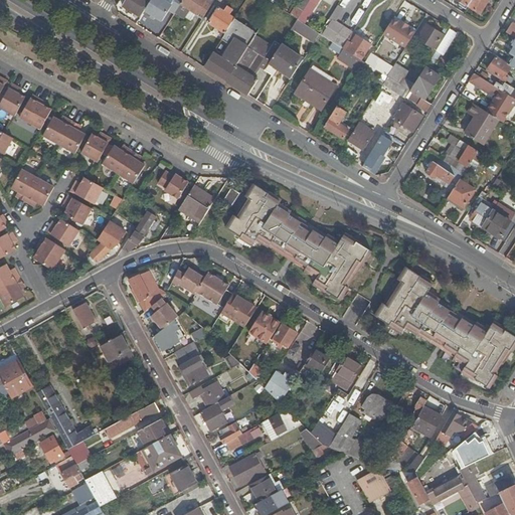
[(125,0),(122,6),(140,17),(145,10),(151,0),(125,0)]
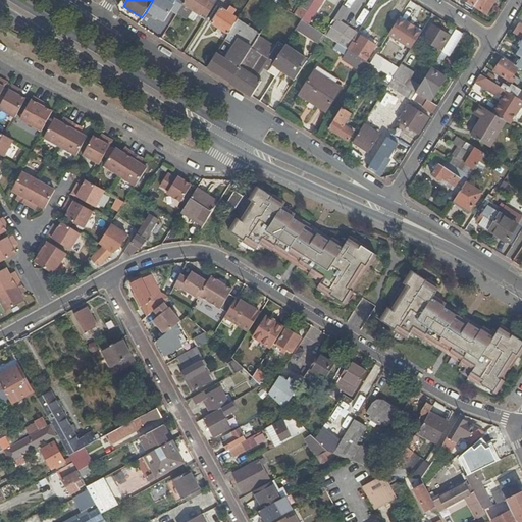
[(153,0),(147,10),(164,20),(170,10),(175,3),(173,2),(169,0),(153,0)]
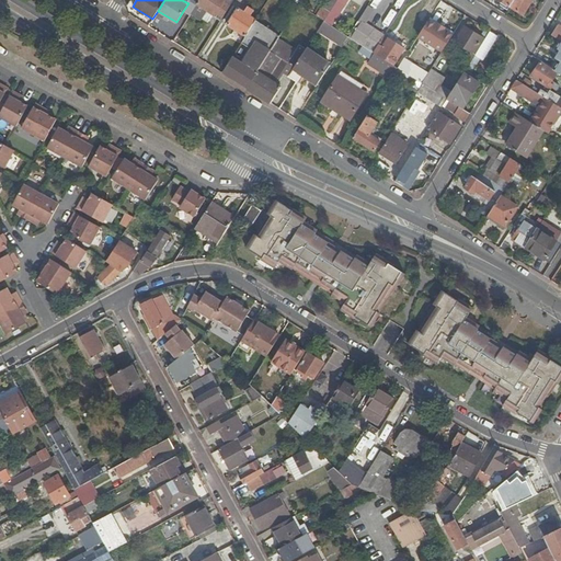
[(183,11),(190,15),(190,14),(196,3),(191,0),(187,0),(186,2),(189,3),(183,11)]
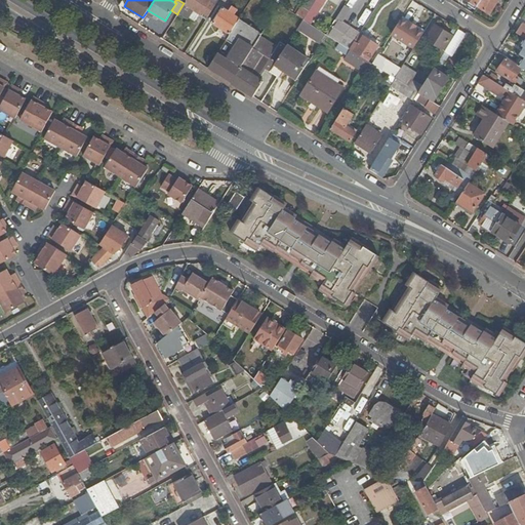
[(186,0),(184,3),(177,13),(186,18),(188,16),(192,10),(197,14),(199,15),(208,0),(186,0)]
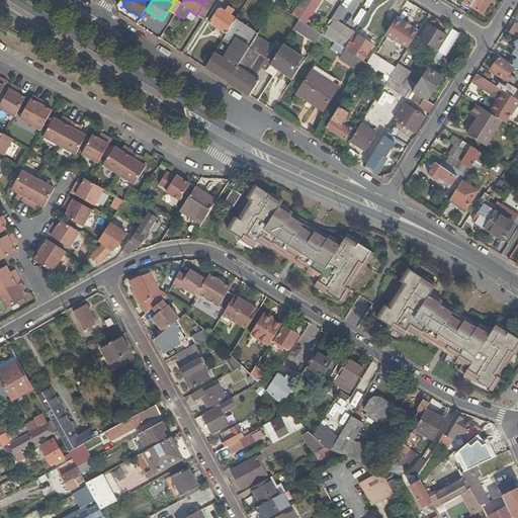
[(205,0),(196,15),(203,19),(214,0),(205,0)]
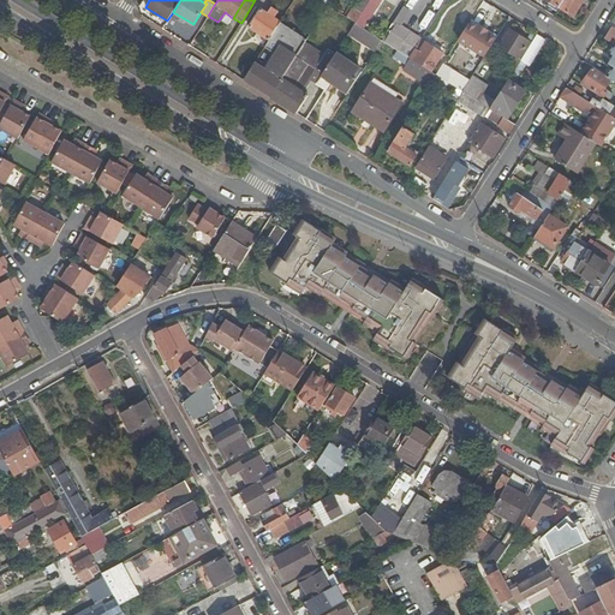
[(354,24),(369,0),(356,0),(345,18),(354,24)]
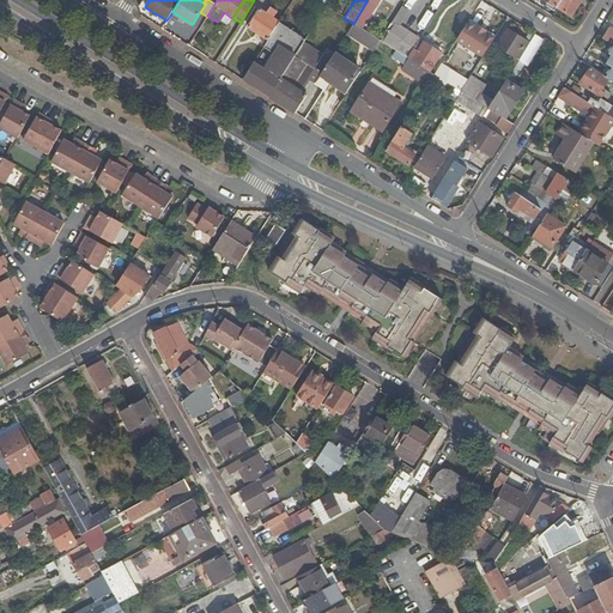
[(402,0),(405,1),(405,0),(368,0),(353,24),(359,28),(376,0),(402,0)]
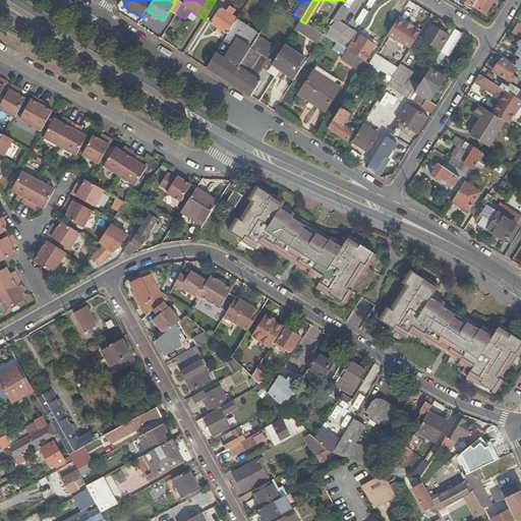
[(475,0),(472,6),(484,14),(493,0),(475,0)]
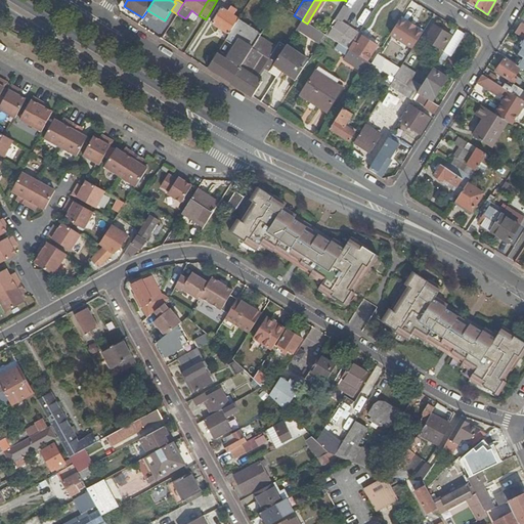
[(213,24),(229,34),(238,19),(239,18),(232,14),(234,10),(231,8),(228,12),(222,8),(213,24)]
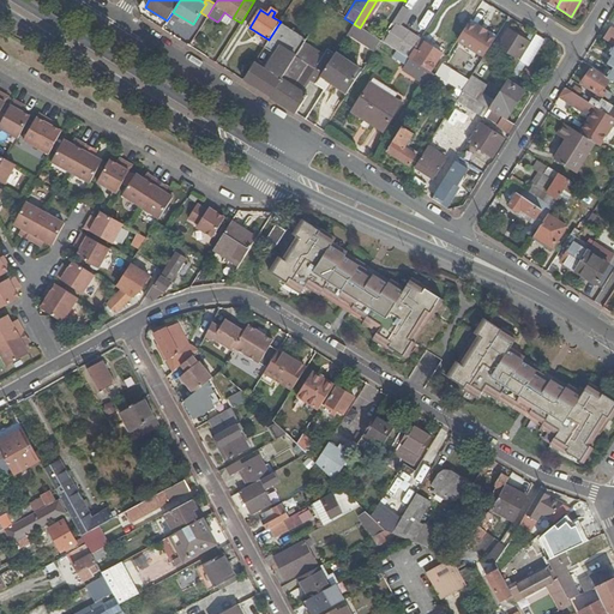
[(495,38),(509,17),(499,11),(491,24),(488,23),(483,31),(495,38)]
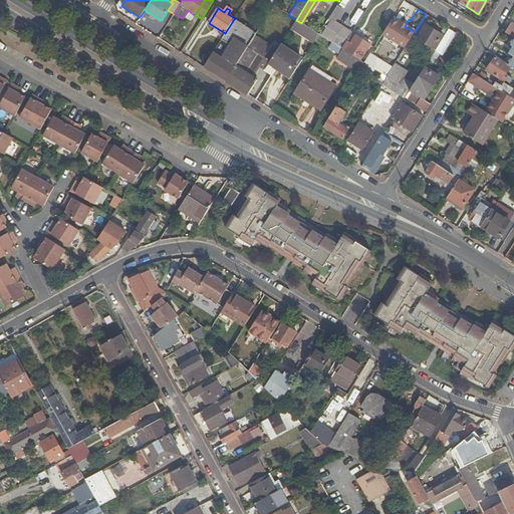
[(188,10),(184,16),(189,20),(193,14),(188,10)]
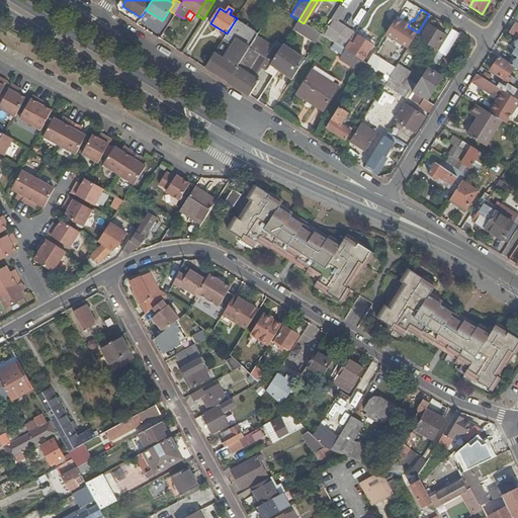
[(396,18),(385,34),(394,39),(398,41),(408,49),(417,33),(396,18)]
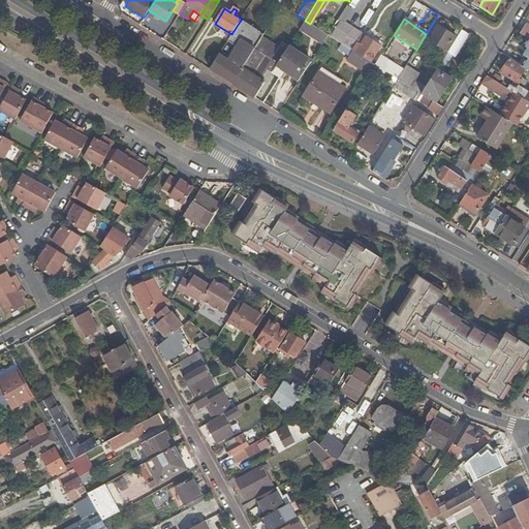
[(219,54),(210,69),(232,84),(257,45),(260,39),(263,35),(253,28),(241,20),(231,34),(227,41),(242,50),(238,56),(230,52),(225,58),(219,54)]
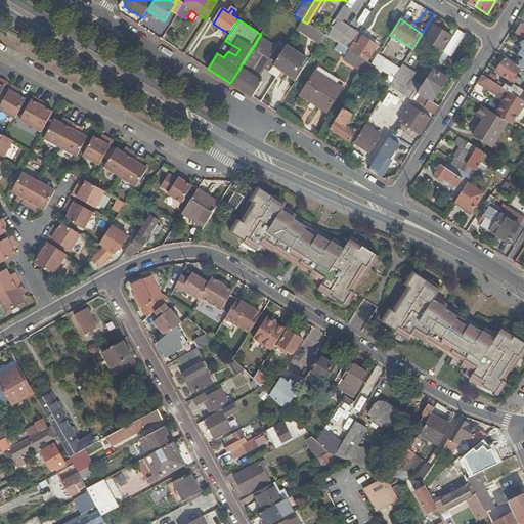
[(348,49),(358,34),(335,19),(324,35),(339,44),(348,49)]
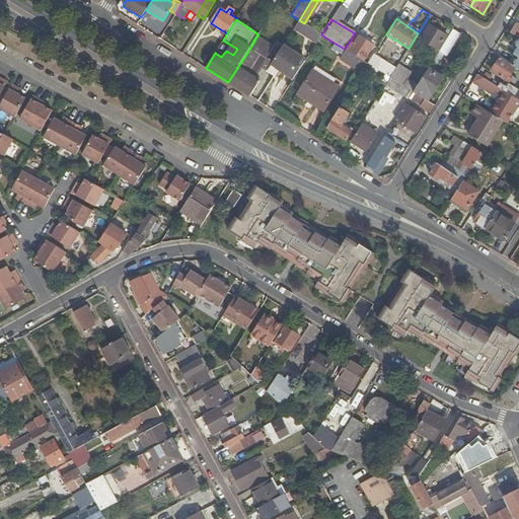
[(316,43),(321,34),(304,23),(299,20),(294,28),(316,43)]
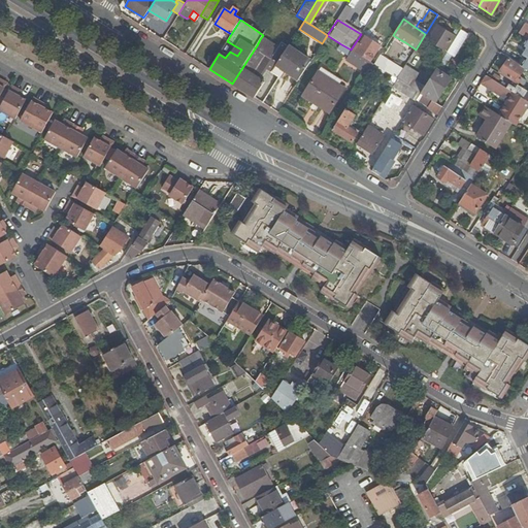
[(527,27),(524,25),(519,33),(527,38),(527,27)]
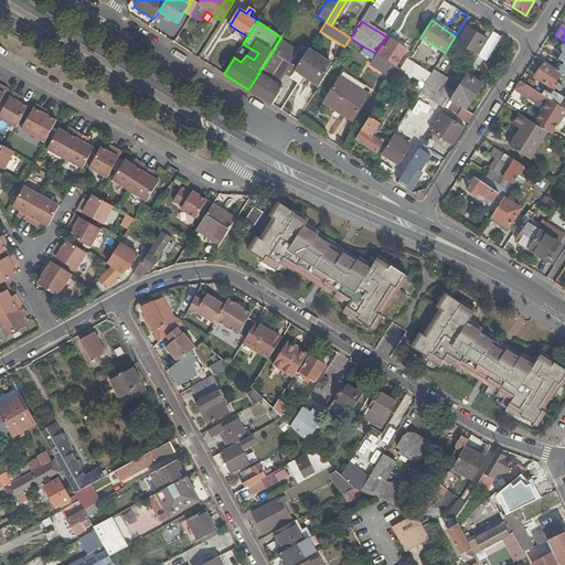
[(457,43),(476,55),(486,40),(466,28),(457,43)]
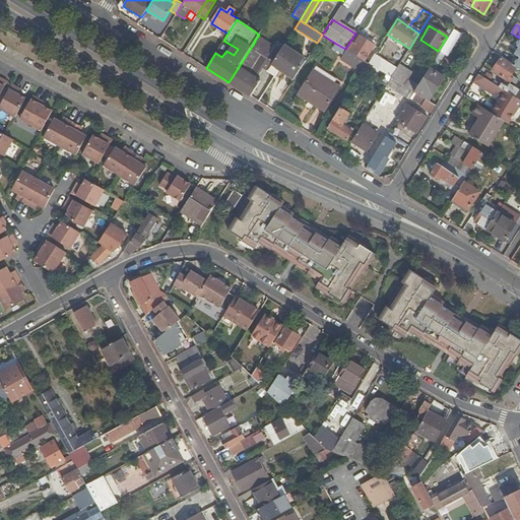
[(450,50),(461,33),(454,28),(444,46),(450,50)]
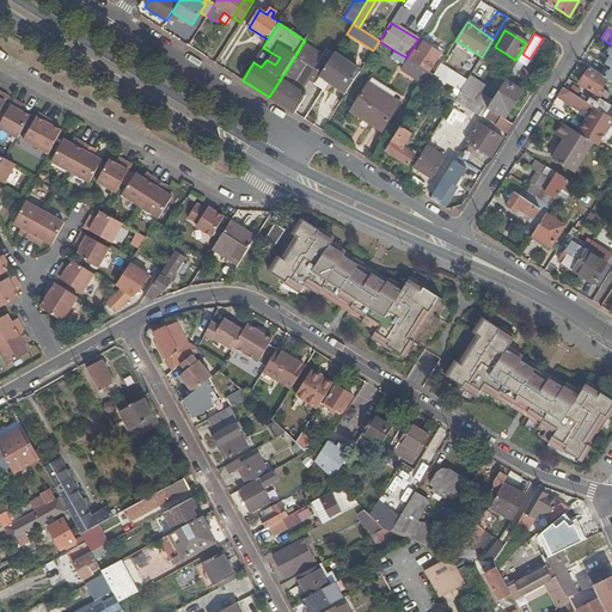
[(407,57),(429,72),(440,54),(418,40),(407,57)]
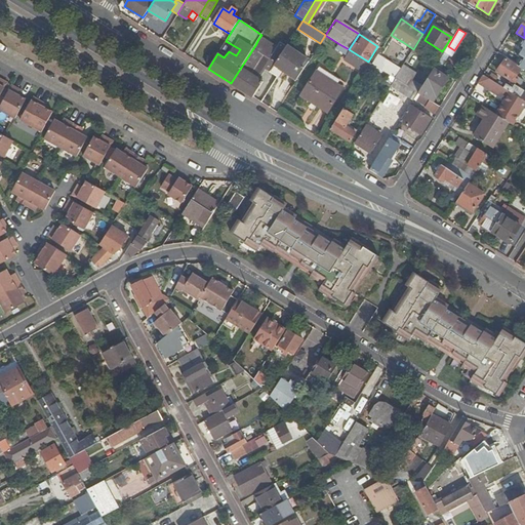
[(258,39),(255,45),(260,49),(271,55),(272,56),(275,50),(258,39)]
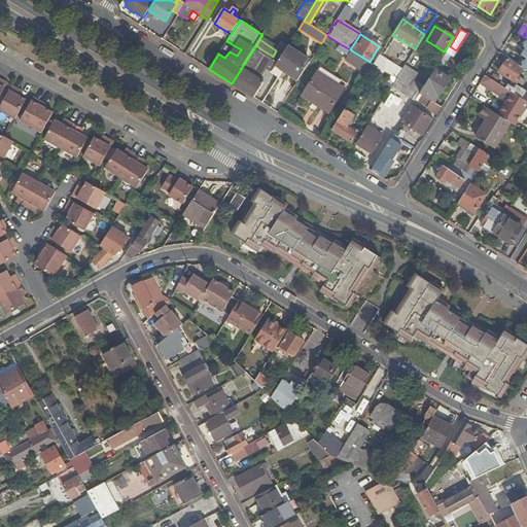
[(367,74),(374,65),(370,62),(350,49),(341,44),(338,49),(347,56),(345,60),(367,74)]
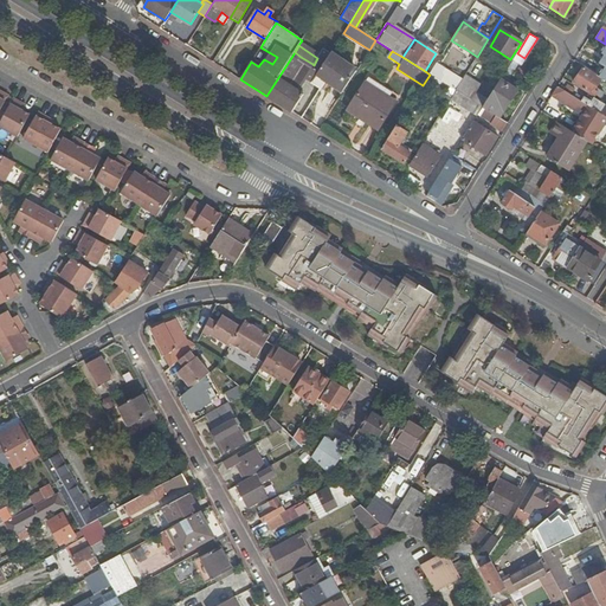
[(295,52),(266,96),(291,113),(303,95),(296,91),(304,78),(310,69),(298,62),(301,57),(295,52)]
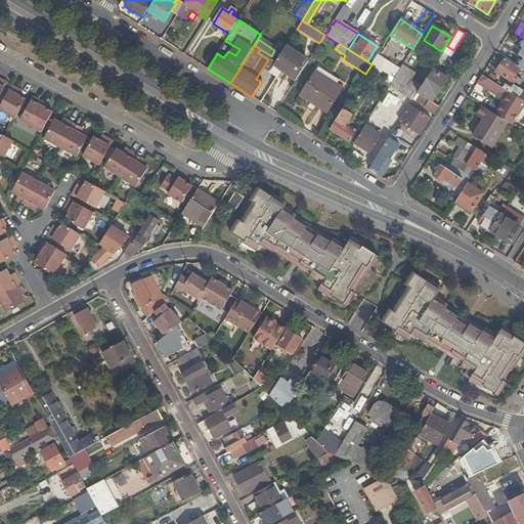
[(273,64),(297,79),(307,61),(285,47),(281,51),(276,59),(273,64)]
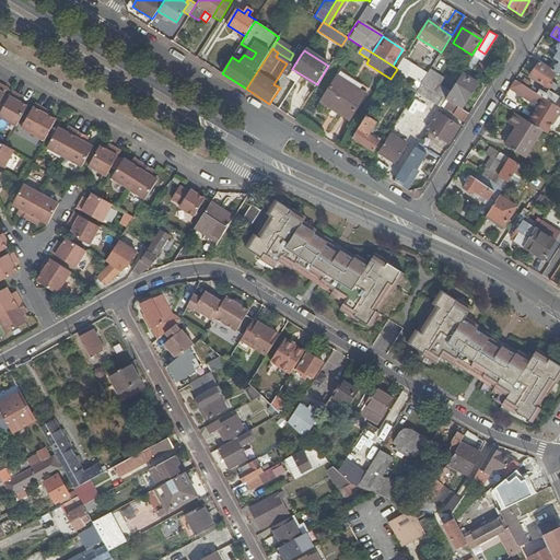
[(295,51),(293,54),(290,60),(295,63),(301,55),(295,51)]
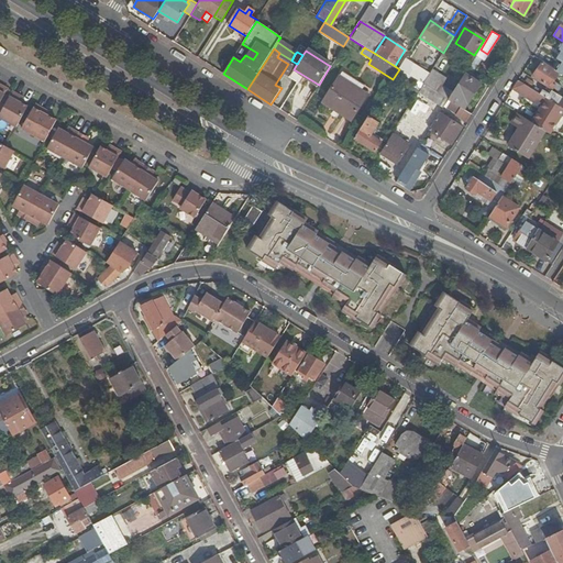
[(418,80),(423,85),(429,75),(415,66),(417,63),(407,56),(399,69),(418,80)]
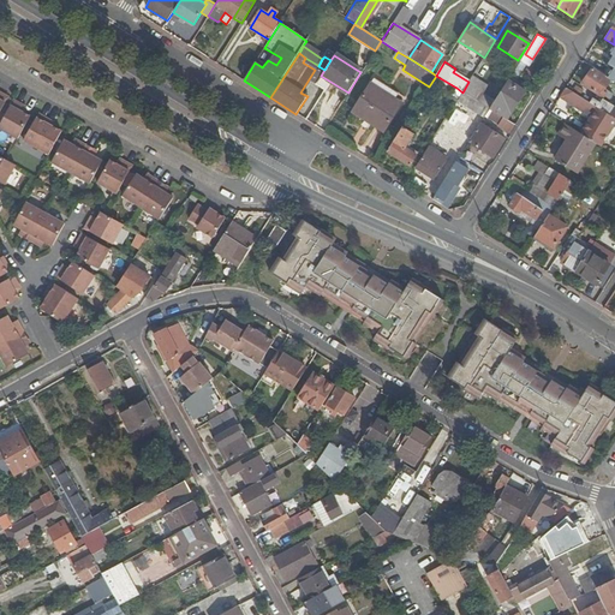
[(315,70),(309,79),(315,84),(321,76),(324,70),(318,66),(317,65),(315,70)]
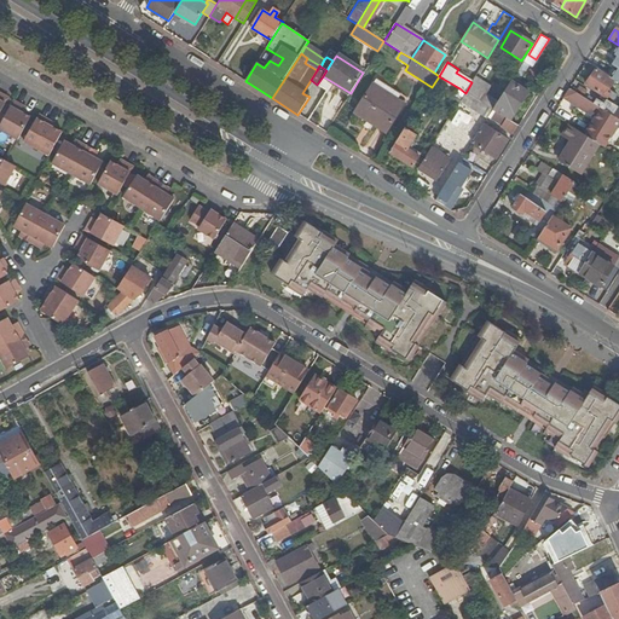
[(611,77),(596,69),(585,85),(607,98),(607,97),(613,100),(617,96),(608,90),(614,80),(611,77)]
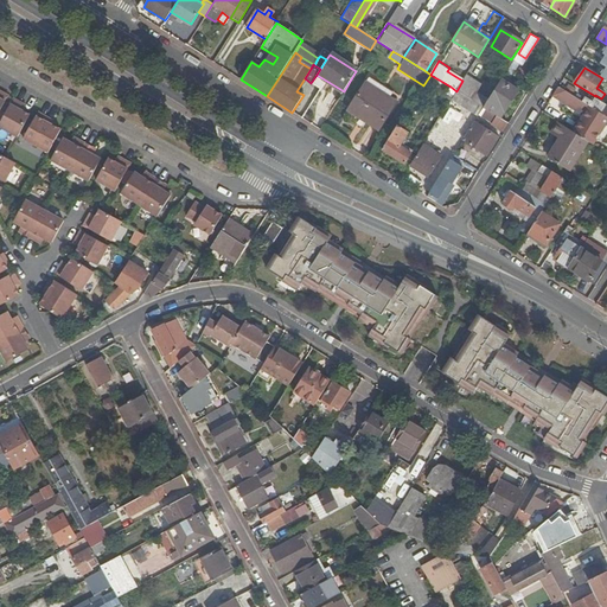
[(478,104),(483,108),(489,101),(477,93),(481,85),(466,76),(462,81),(457,91),(478,104)]
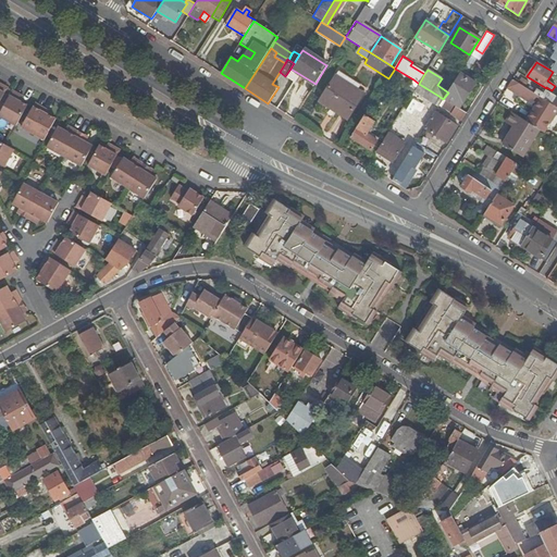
[(443,99),(459,109),(475,83),(460,73),(448,93),(443,99)]
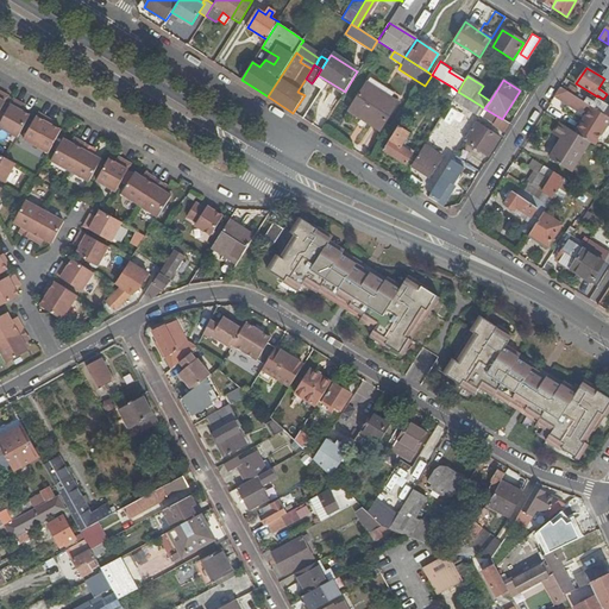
[(350,110),(381,129),(396,104),(366,85),(350,110)]
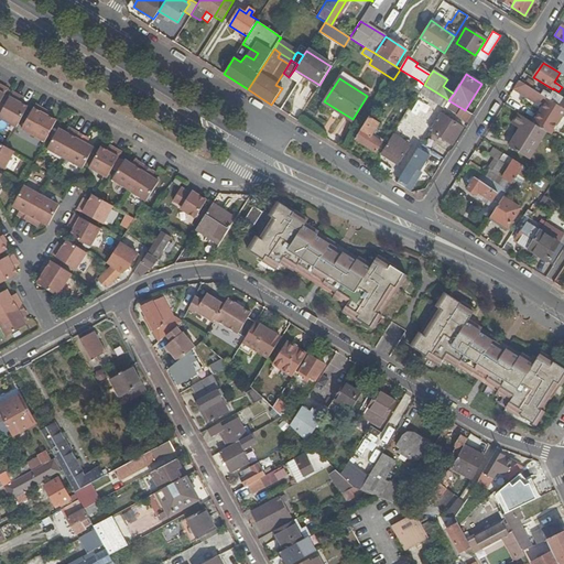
[(519,80),(512,89),(542,108),(533,123),(546,131),(550,133),(563,109),(560,107),(519,80)]
